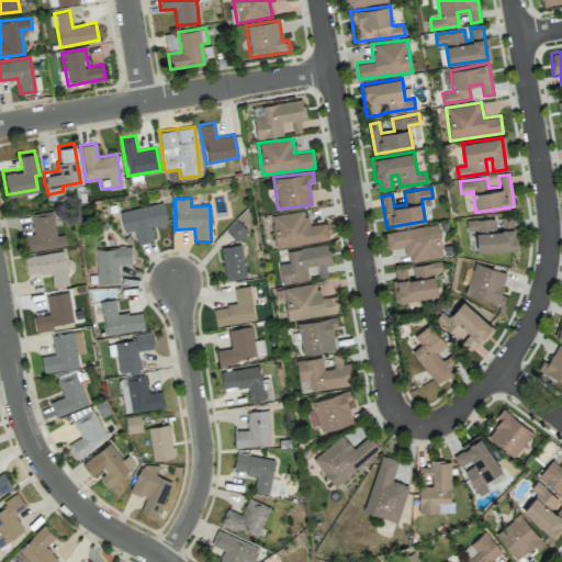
[(120,211),(124,233),(134,231),(137,244),(154,240),(152,228),(167,225),(163,203),(120,211)]
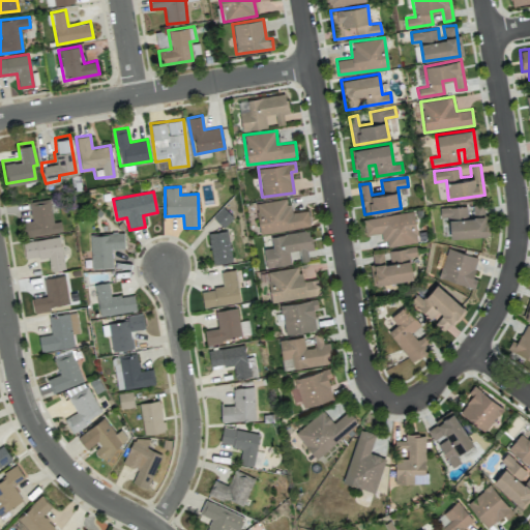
[(28,199),(49,196),(52,218),(60,217),(61,229),(23,235),(21,221),(31,219),(28,199)]
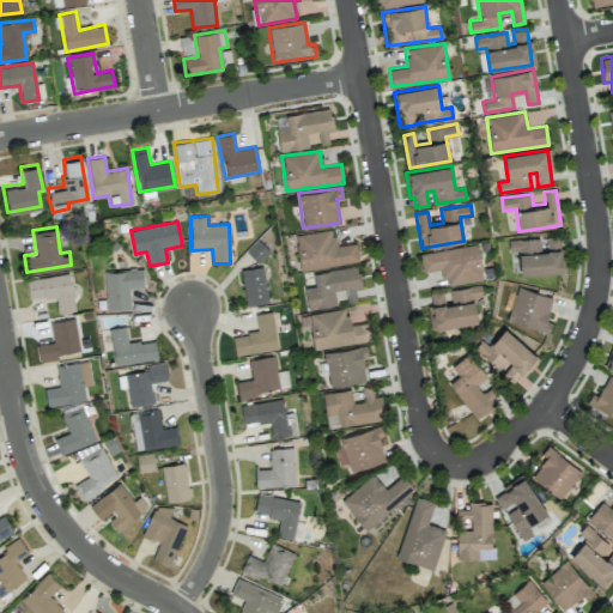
[(295,235),(299,269),(358,262),(356,243),(335,246),(333,229),(295,235)]
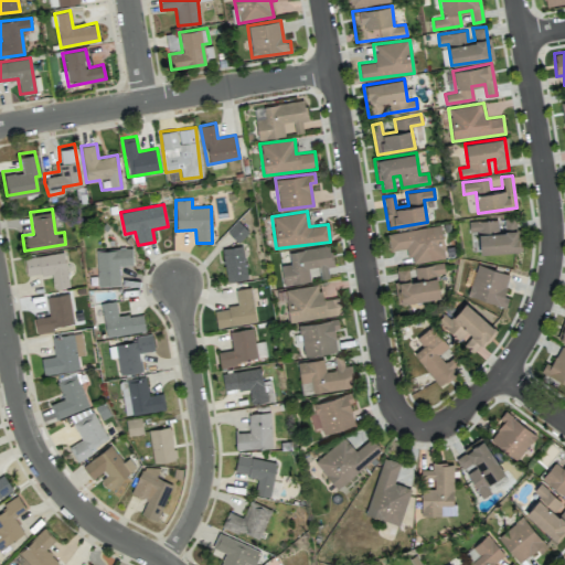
[(480,253),(518,251),(516,217),(500,219),(500,220),(469,221),(469,233),(478,233),(480,253)]
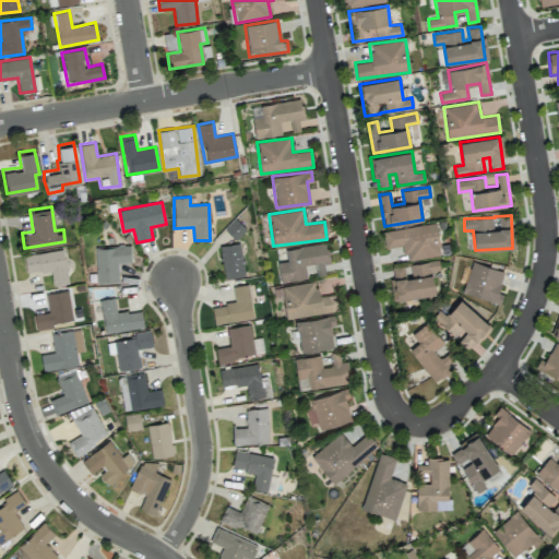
[(224,228),(235,239),(246,229),(235,217),(224,228)]
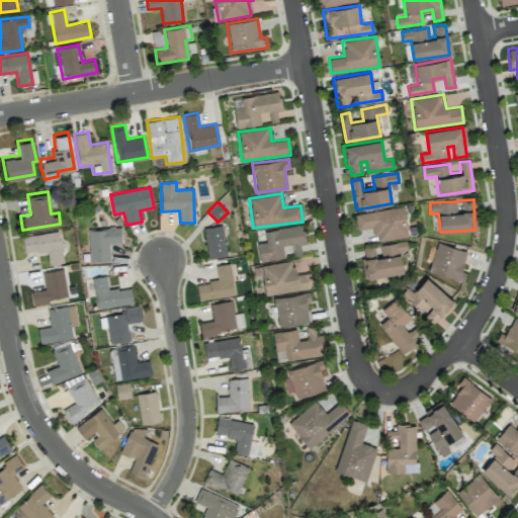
[(373,227),(375,242),(409,236),(404,206),(354,214),(357,230),(373,227)]
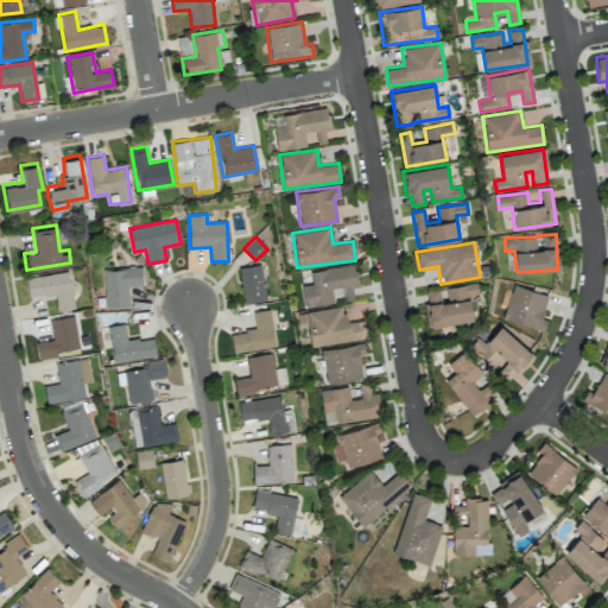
[(127,304),(126,283),(141,282),(140,264),(101,266),(103,305),(127,304)]
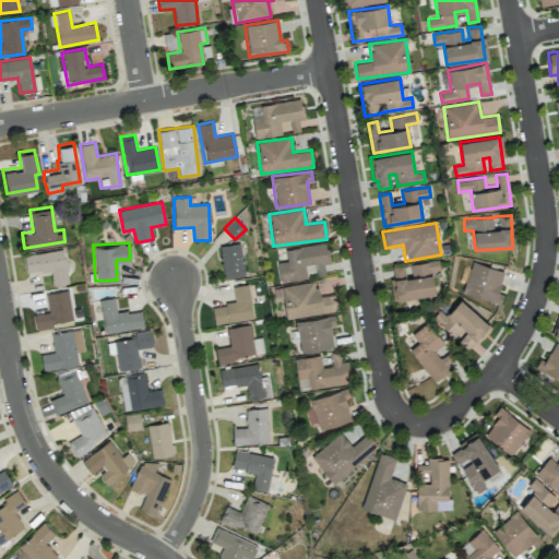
[(223,277),(242,276),(241,244),(221,245),(223,277)]
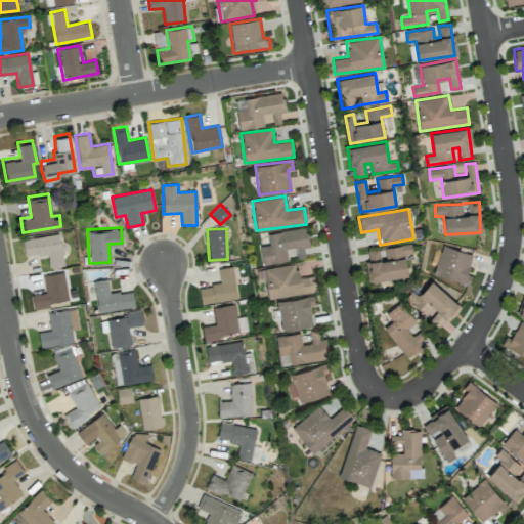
[(23,237),(57,231),(62,262),(55,263),(50,264),(47,250),(38,252),(38,249),(25,251),(23,237)]
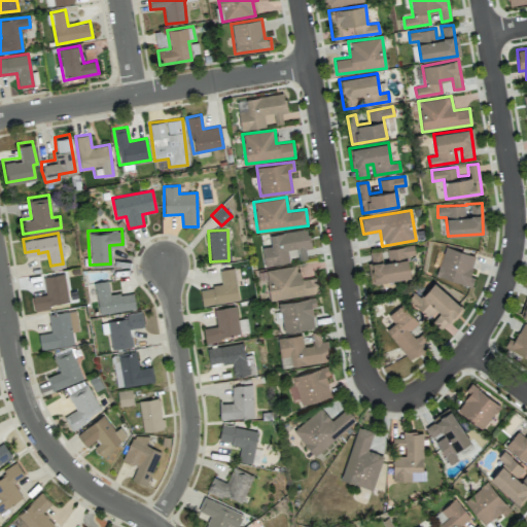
[(372,282),(410,276),(407,255),(414,254),(413,245),(386,248),(388,260),(382,260),(380,249),(367,252),(372,282)]
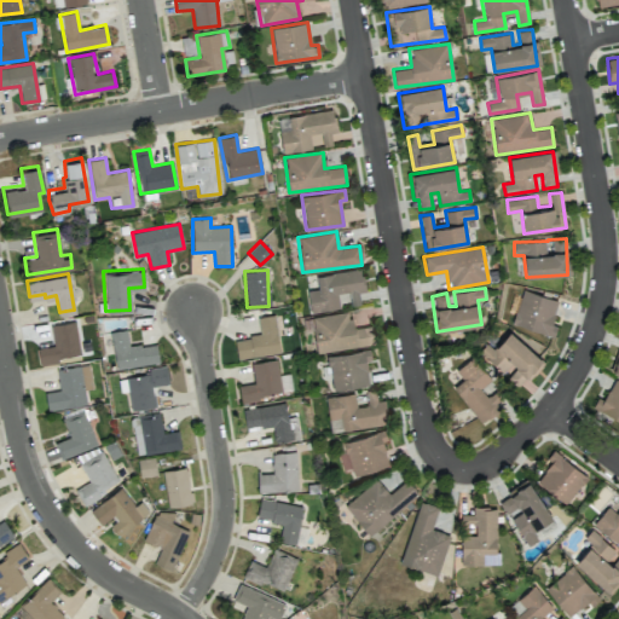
[(556,324),(553,323),(557,299),(521,290),(513,324),(554,335),(556,324)]
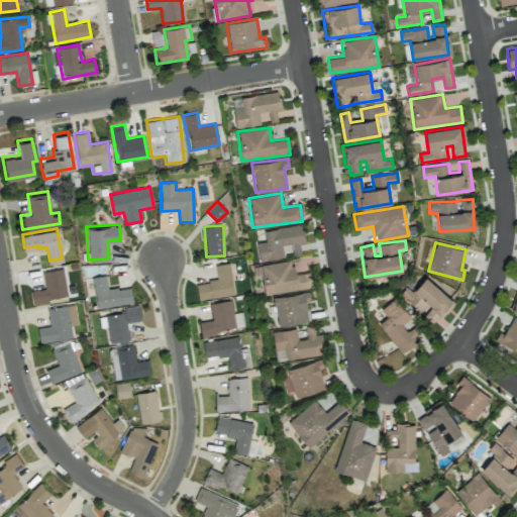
[(310,272),(294,274),(292,260),(260,265),(265,295),(313,287),(310,272)]
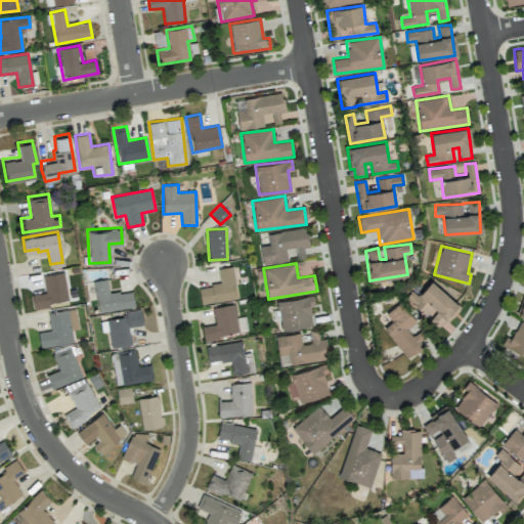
[(236,299),(232,266),(218,268),(220,284),(199,287),(201,303),(236,299)]
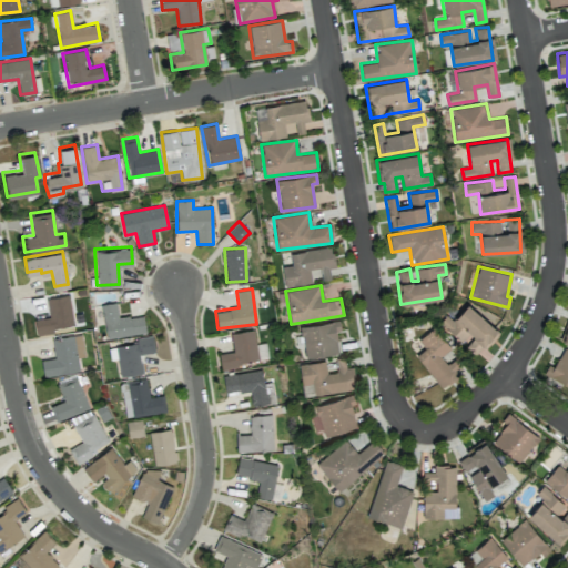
[(46,296),(67,292),(72,322),(54,324),(56,326),(52,326),(52,331),(36,334),(32,317),(48,314),(46,296)]
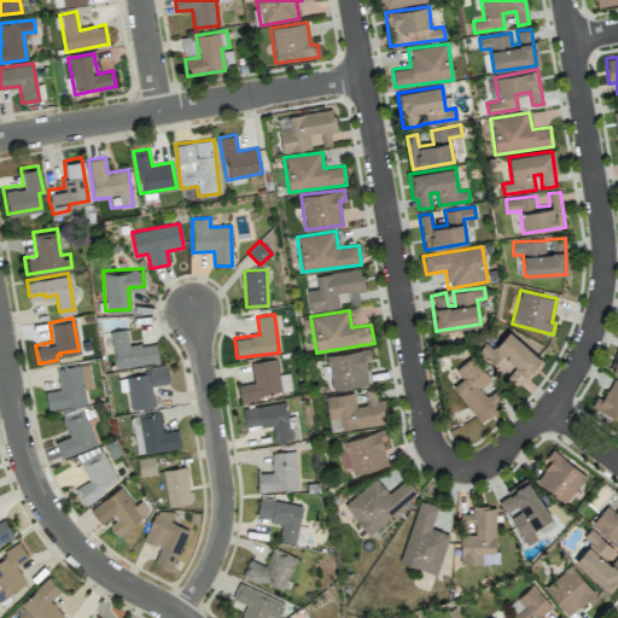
[(157,359),(153,340),(139,343),(138,339),(128,342),(126,325),(108,328),(115,366),(157,359)]
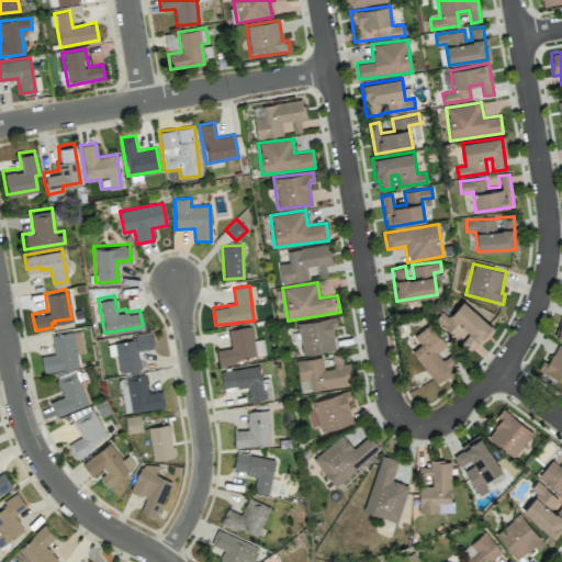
[(441,312),(435,318),(471,352),(493,328),(463,300),(447,317),(441,312)]
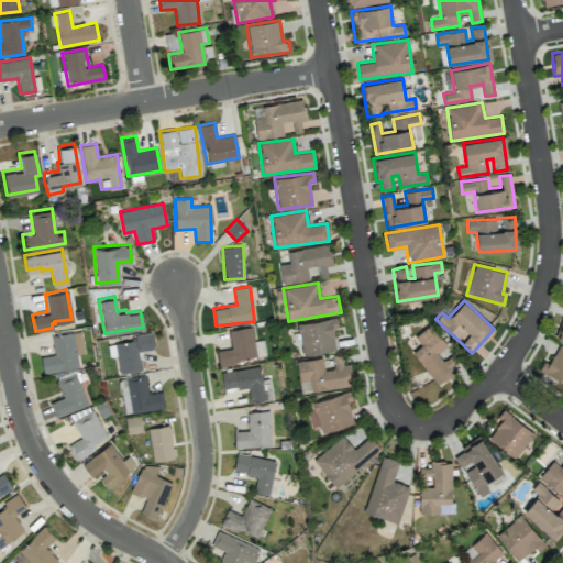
[(301,354),(335,351),(333,328),(338,327),(337,318),(298,323),(301,354)]
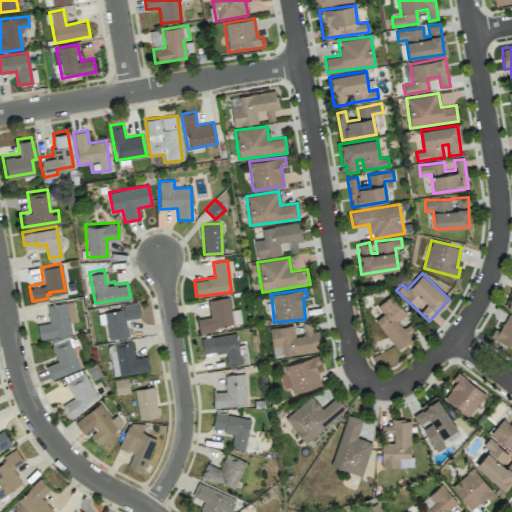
[(407,313),(390,295),(376,306),(382,313),(374,321),(398,349),(411,338),(409,335),(417,327),(411,321),(403,328),(398,321),(407,313)]
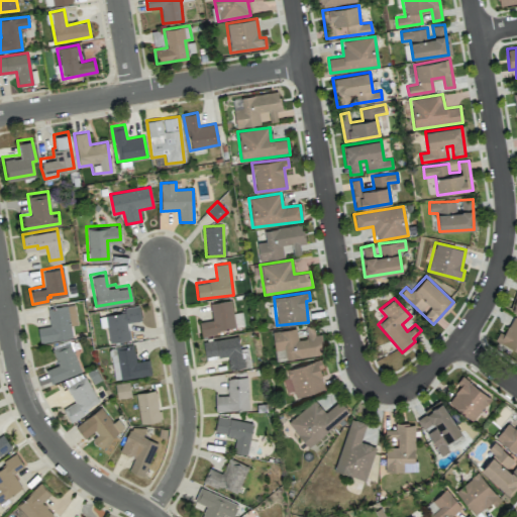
[(244,327),(241,312),(233,313),(231,300),(209,303),(212,320),(199,322),(201,334),(244,327)]
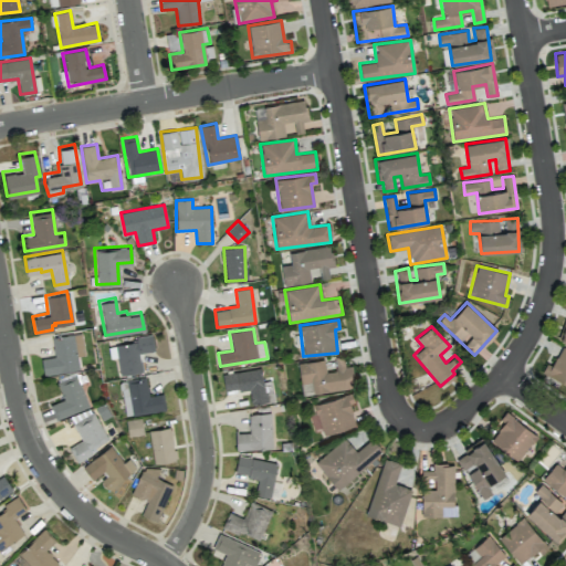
[(51,335),(80,329),(83,353),(75,354),(77,367),(43,373),(40,356),(54,354),(51,335)]
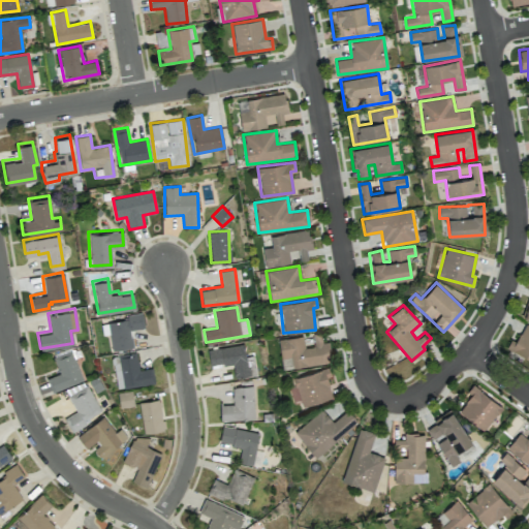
[(141,310),(125,312),(126,315),(123,315),(123,317),(106,320),(111,348),(133,344),(131,335),(129,335),(128,328),(143,325),(141,310)]
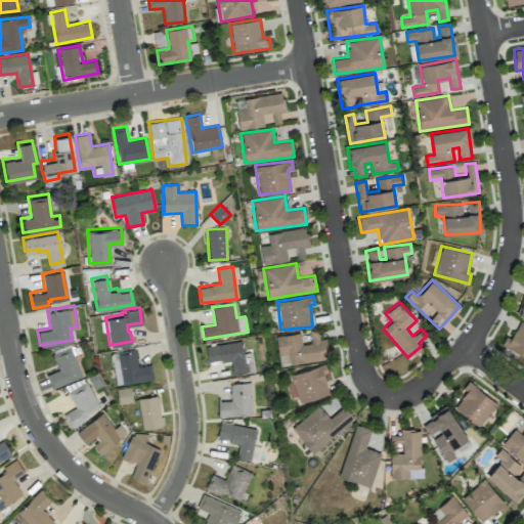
[(505,346),(523,355),(523,322),(518,319),(505,346)]
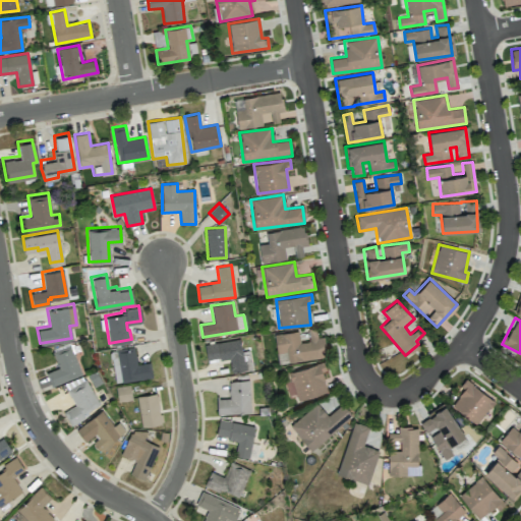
[(274,334),(277,353),(287,351),(289,362),(326,357),(323,336),(316,337),(315,328),(307,329),(308,341),(300,342),(298,331),(274,334)]
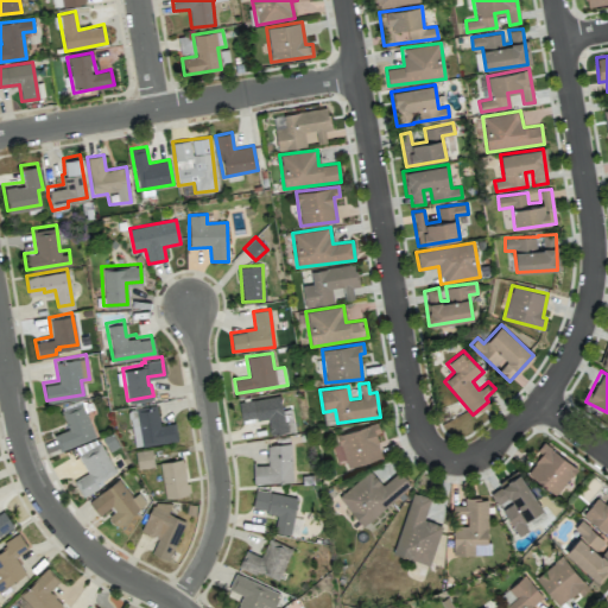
[(291,409),(283,410),(280,397),(239,401),(241,420),(267,417),(268,434),(293,431),(291,409)]
